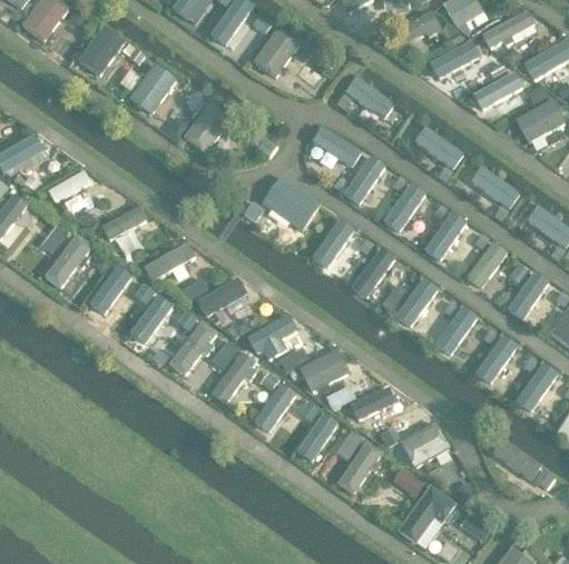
[(43,41),(69,8),(59,0),(39,0),(21,25),(43,41)]
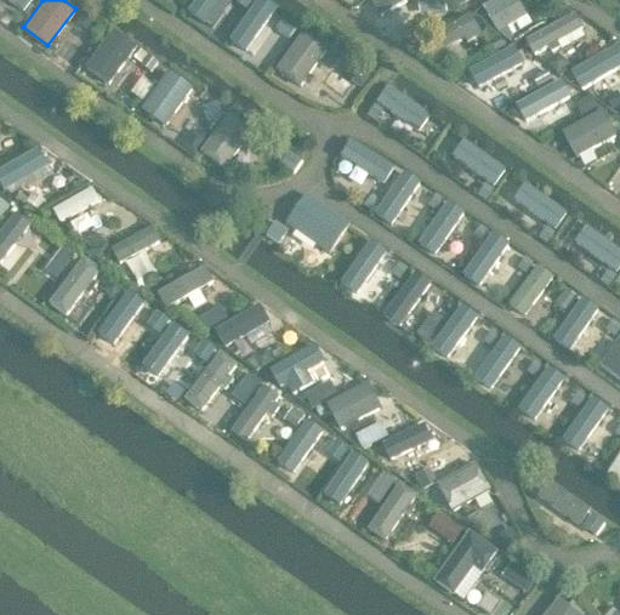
[(262,26),(257,22),(269,6),(260,0),(256,0),(229,38),(242,46),(252,30),(256,33),(262,26)]
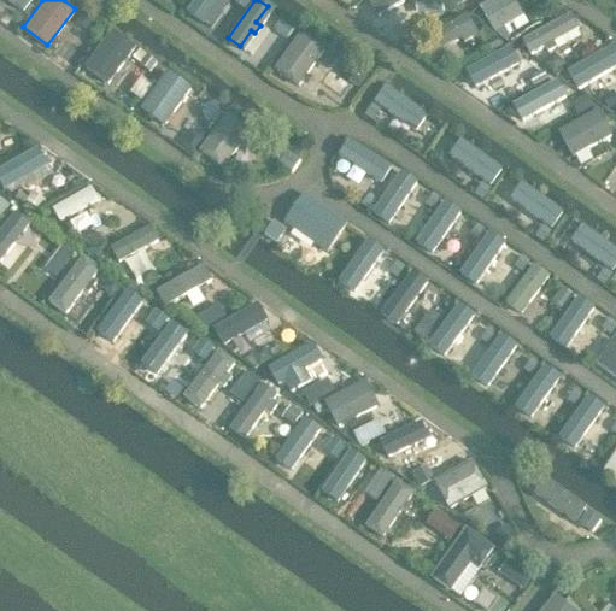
[(370,0),(376,12),(397,0),(370,0)]
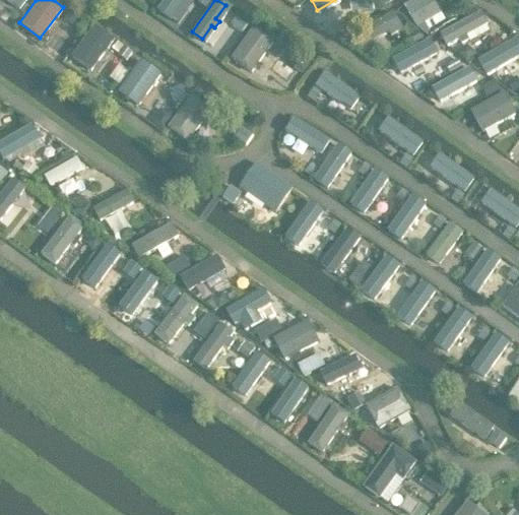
[(406,0),(402,2),(415,24),(440,10),(434,0),(406,0)]
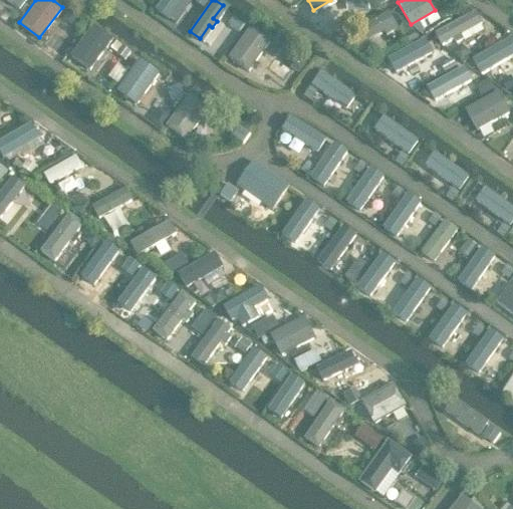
[(387,8),(353,27),(361,41),(395,22),(387,8)]
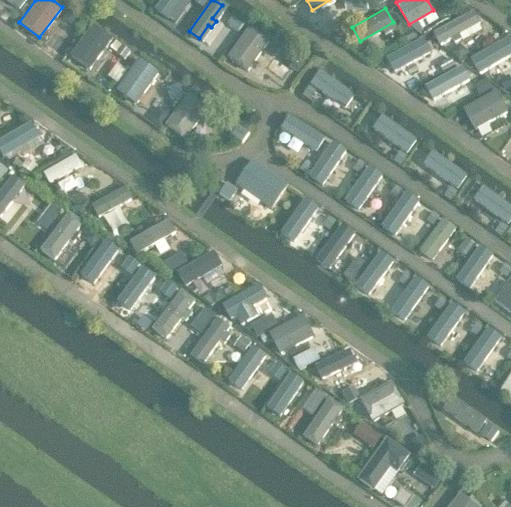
[(479,20),(472,8),(432,30),(438,42),(479,20)]
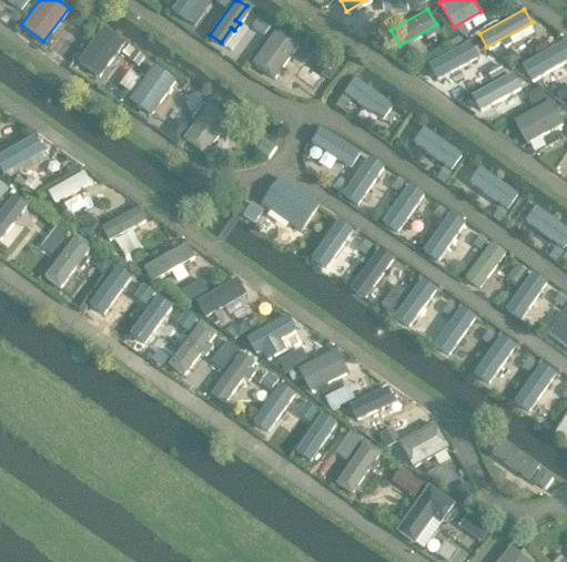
[(123,41),(102,24),(77,59),(98,74),(123,41)]
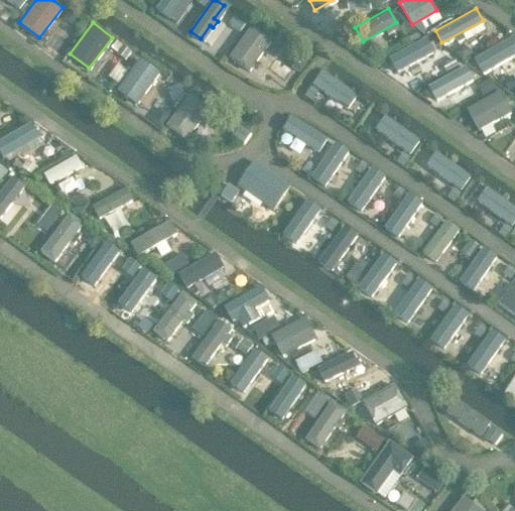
[(251,23),(228,55),(248,70),(271,37),(251,23)]
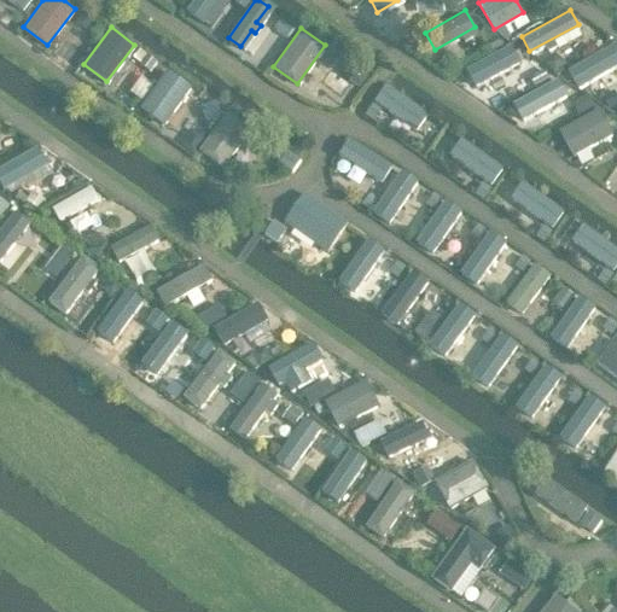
[(616,46),(615,42),(570,66),(577,80),(587,75),(589,81),(600,75),(597,69),(616,58),(616,46)]
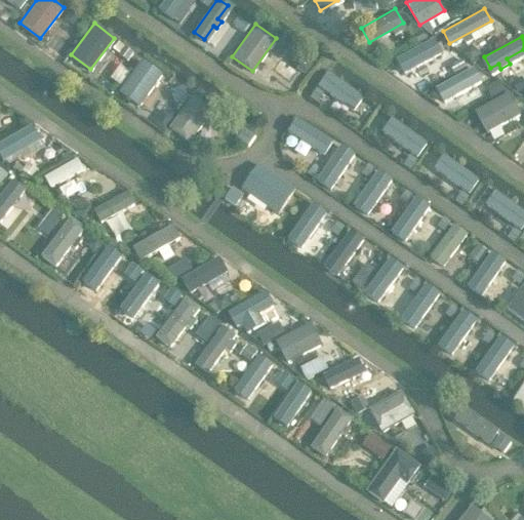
[(400,54),(406,65),(437,48),(431,37),(400,54)]
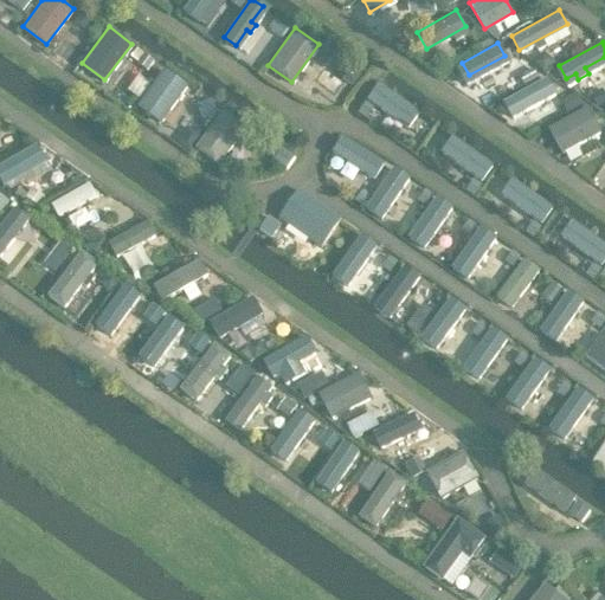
[(163,66),(136,104),(160,121),(187,83),(163,66)]
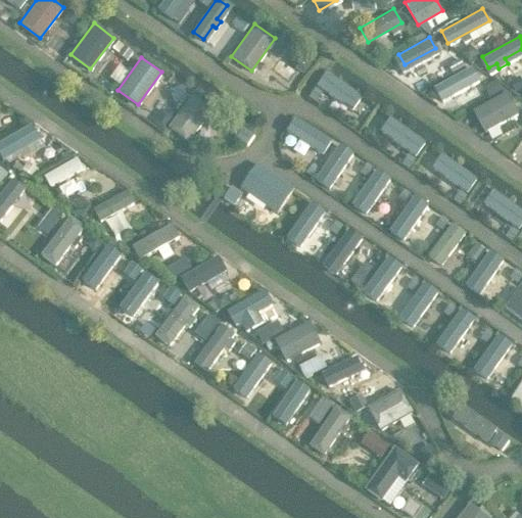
[(436,84),(443,97),(478,78),(471,65),(436,84)]
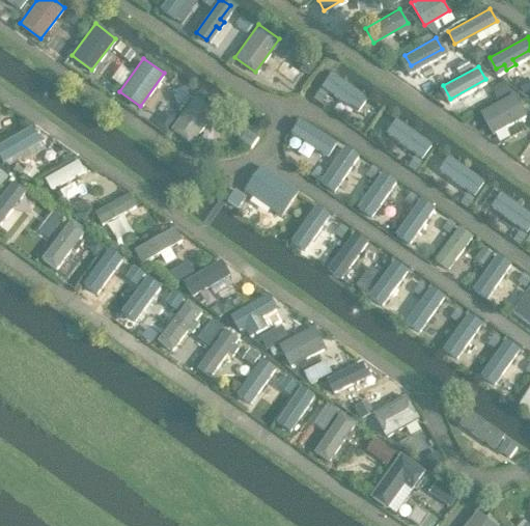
[(331,91),(355,109),(362,100),(338,82),(331,91)]
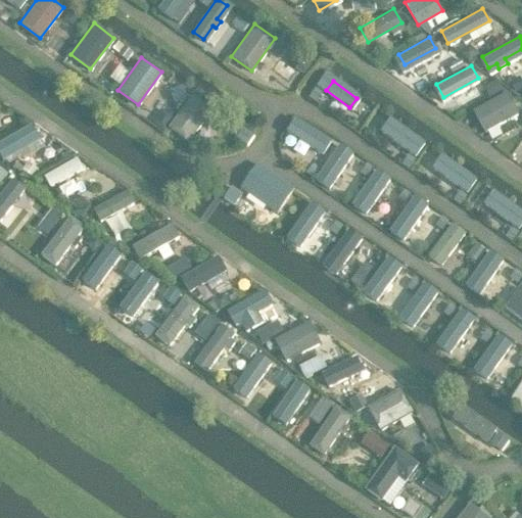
[(483,131),(518,112),(507,91),(472,108),(483,131)]
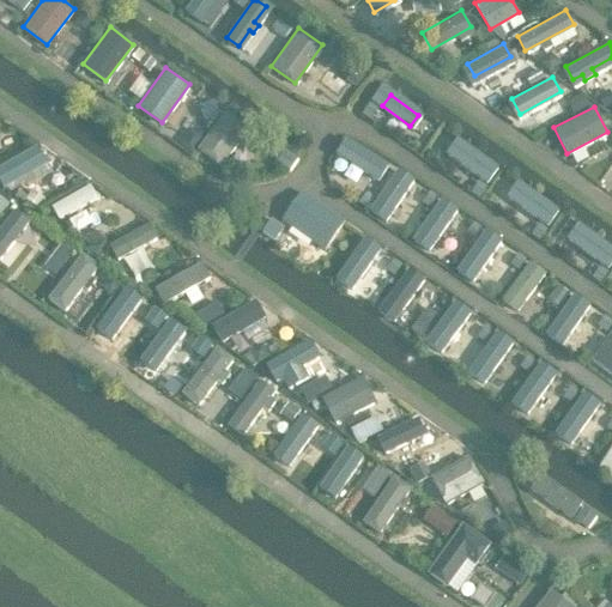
[(220,164),(248,127),(224,109),(197,147),(220,164)]
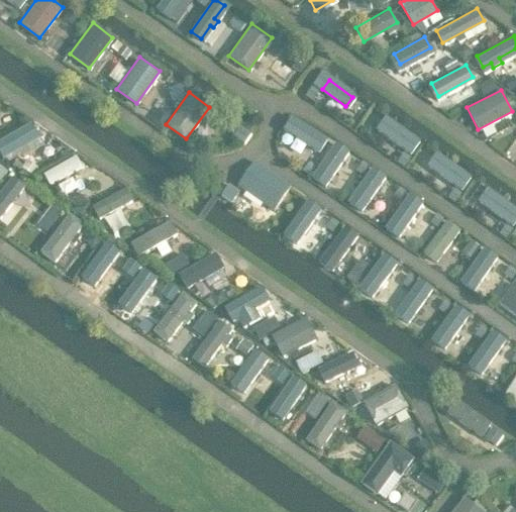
[(368,108),(362,117),(385,133),(391,123),(368,108)]
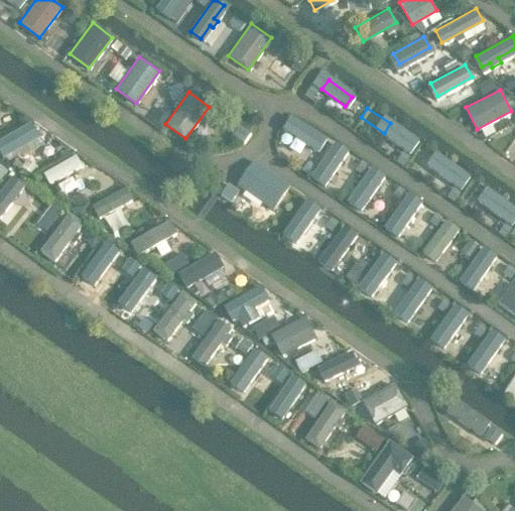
[(281,122),(311,141),(318,131),(287,112),(281,122)]
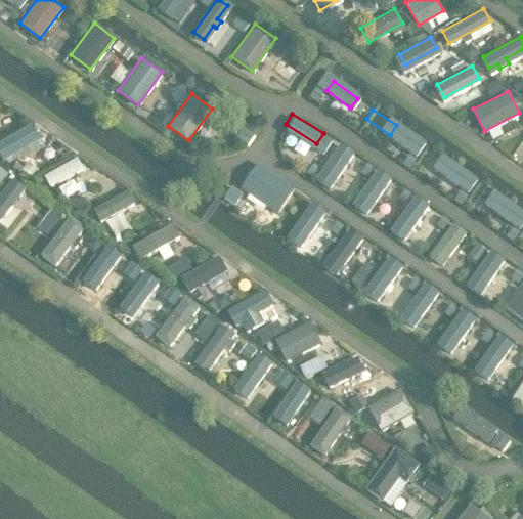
[(36,135),(31,124),(0,141),(6,152),(36,135)]
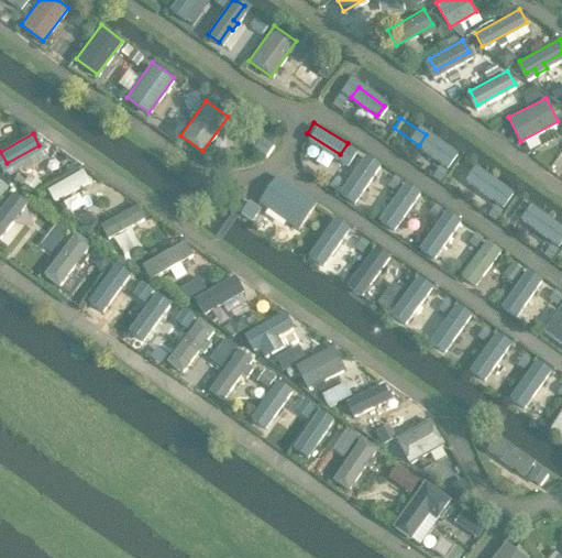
[(363,156),(343,188),(354,195),(374,163),(363,156)]
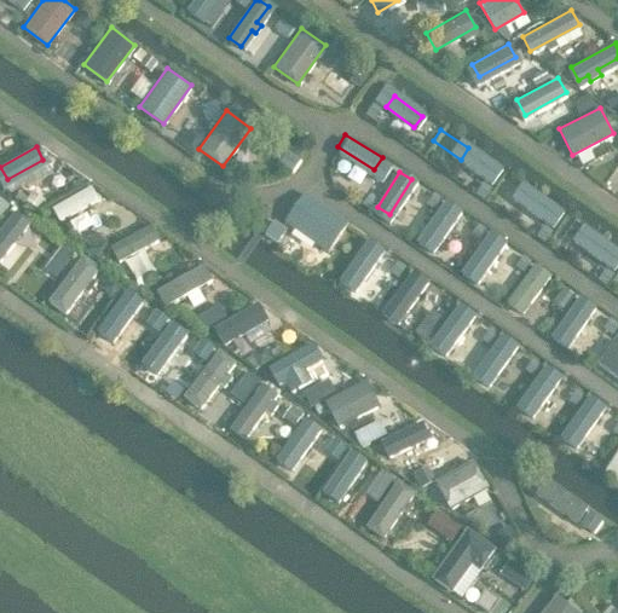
[(97,196),(91,184),(51,206),(58,218),(97,196)]
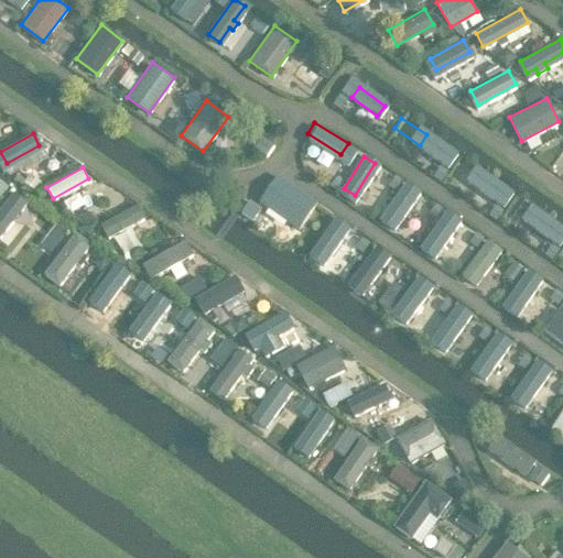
[(479,172),(473,183),(502,204),(510,194),(479,172)]
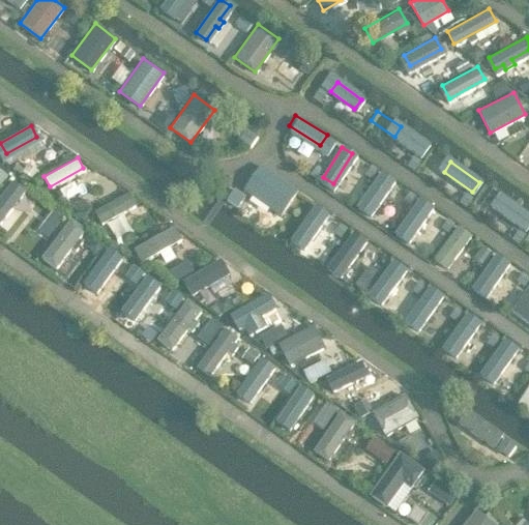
[(242,188),(278,213),(296,188),(261,163),(242,188)]
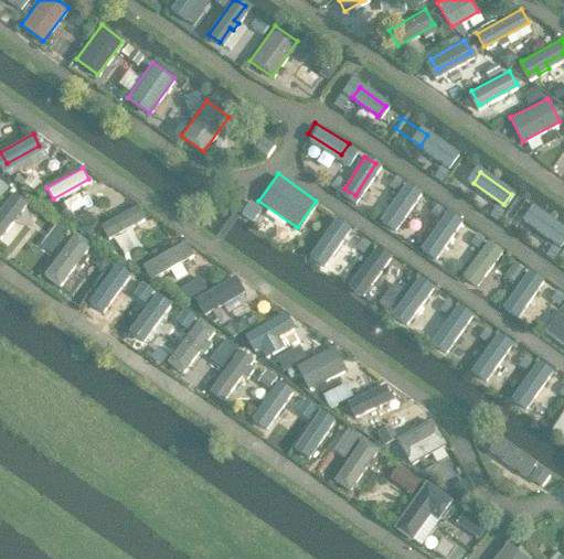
[(393,222),(416,190),(406,183),(383,214),(393,222)]
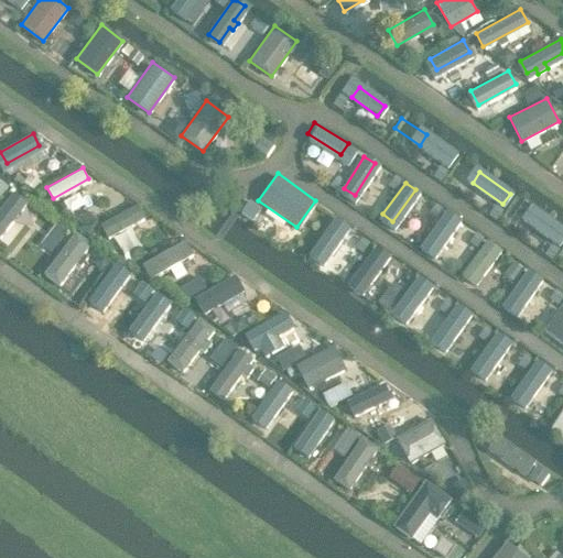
[(13,190),(0,207),(0,234),(25,200),(13,190)]
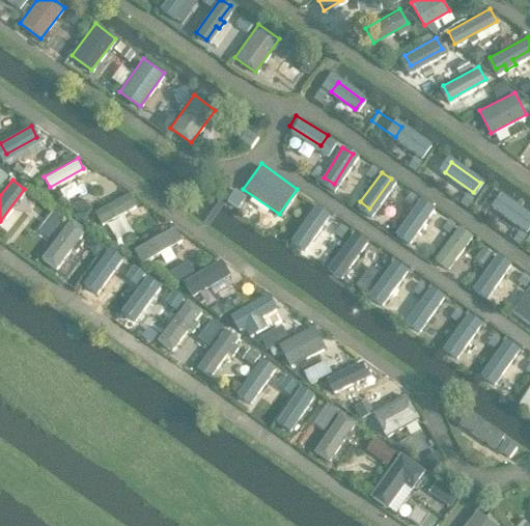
[(136,203),(129,191),(94,210),(101,223),(136,203)]
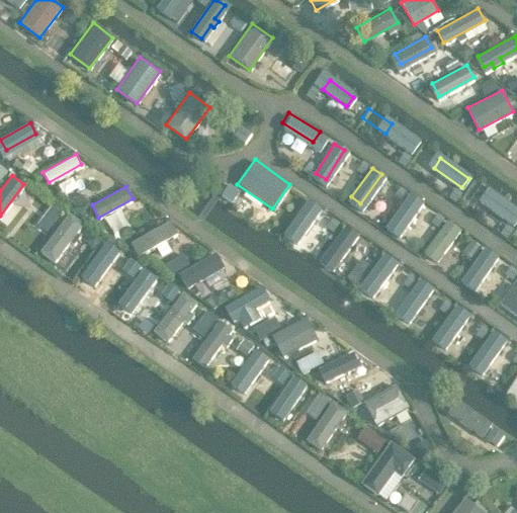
[(479,200),(499,215),(506,205),(486,190),(479,200)]
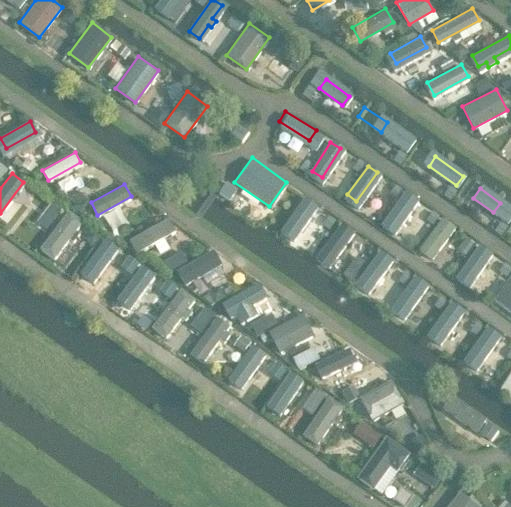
[(414,199),(405,192),(384,221),(393,228),(414,199)]
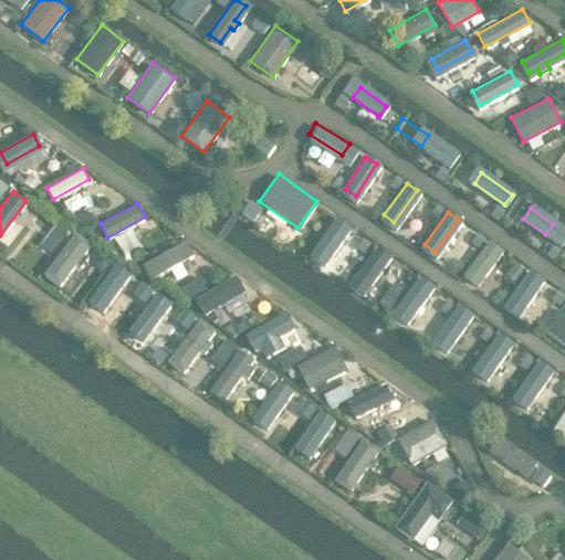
[(336,217),(315,247),(326,255),(347,224),(336,217)]
